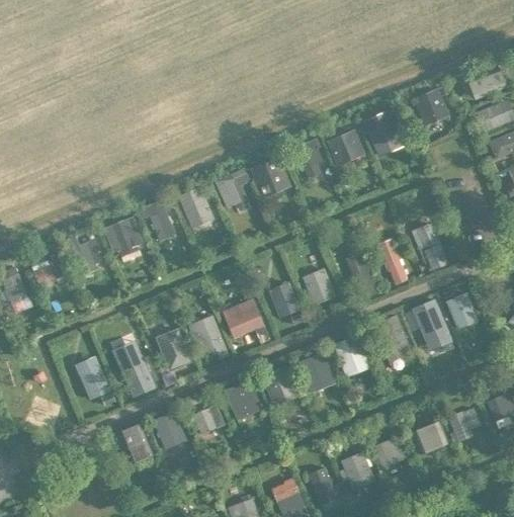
[(464,75),(473,97),(503,87),(496,64),(464,75)]
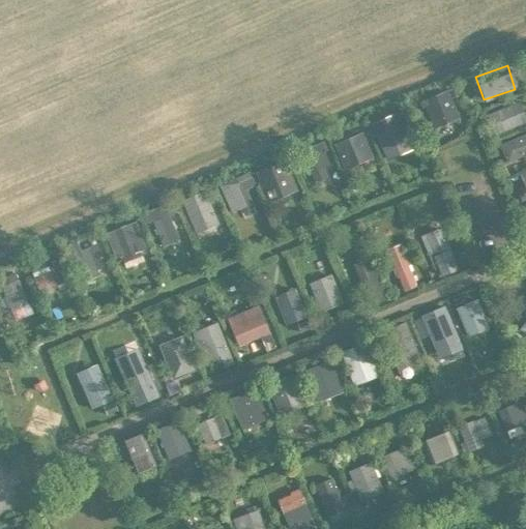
[(421,100),(434,128),(460,117),(448,89),(421,100)]
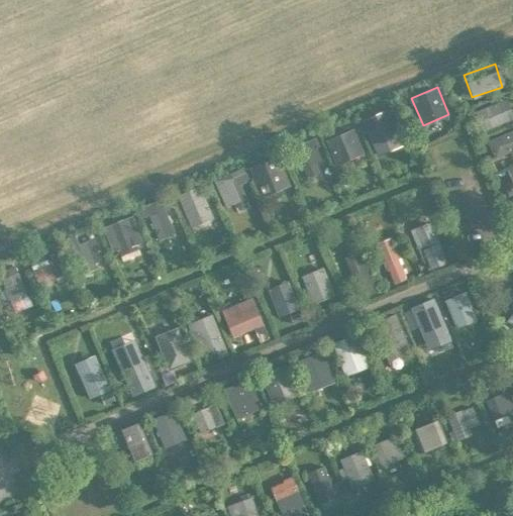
[(512,109),(508,99),(477,112),(486,130),(512,120),(512,109)]
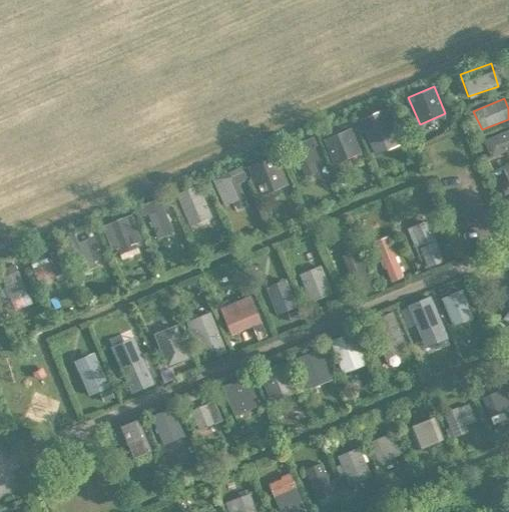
[(383,109),(361,118),(376,153),(397,144),(383,109)]
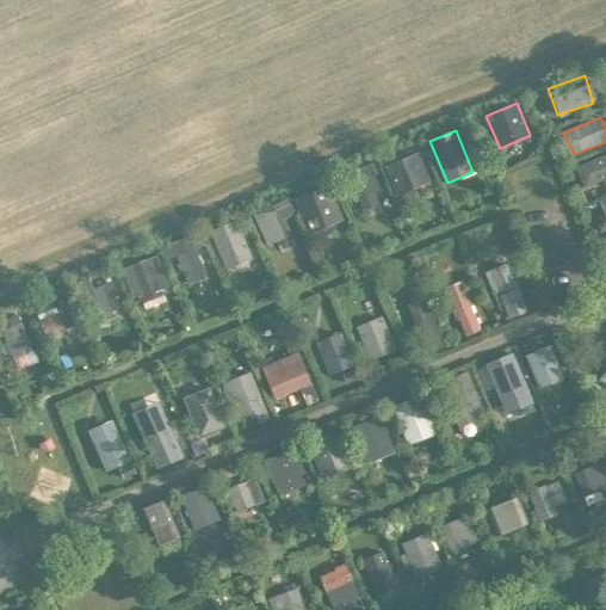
[(416,153),(385,166),(397,195),(430,182),(416,153)]
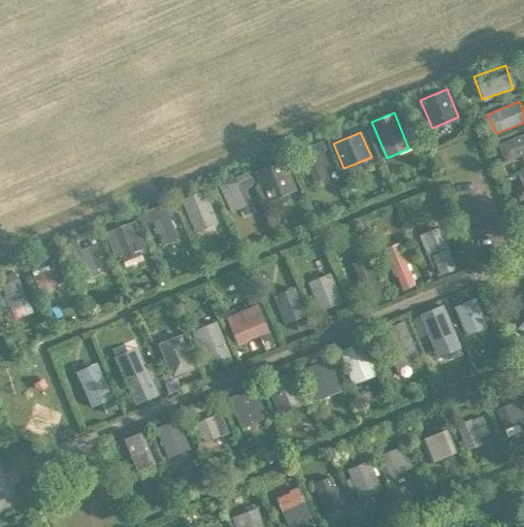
[(523,134),(499,143),(506,160),(522,155),(523,159),(523,134)]
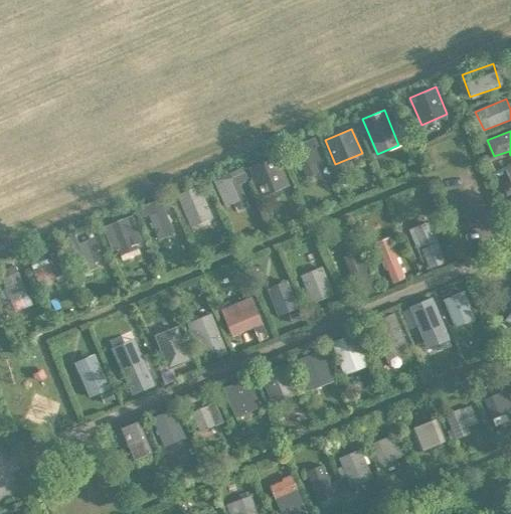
[(314,137),(294,146),(306,176),(320,172),(315,163),(321,159),(315,146),(318,144),(314,137)]
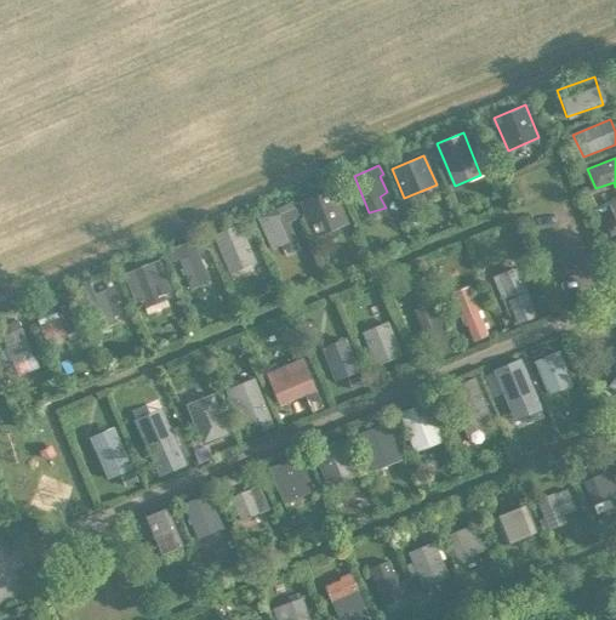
[(336,189),(301,202),(315,237),(349,223),(336,189)]
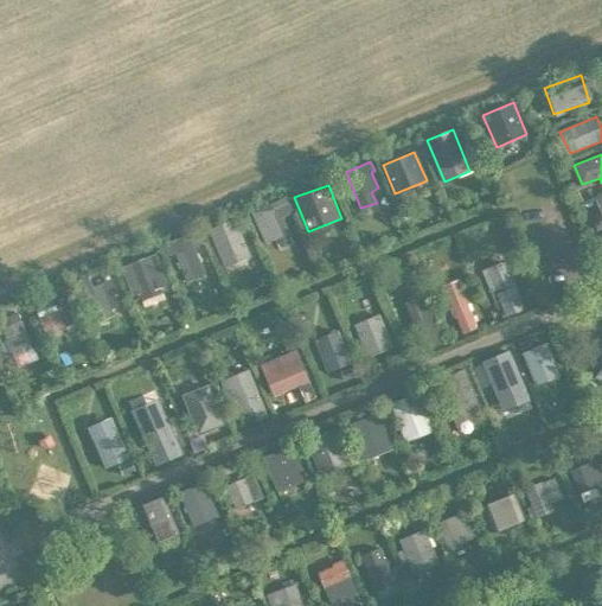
[(293,211),(288,203),(285,197),(251,212),(266,243),(274,240),(275,246),(292,237),(282,216),(293,211)]
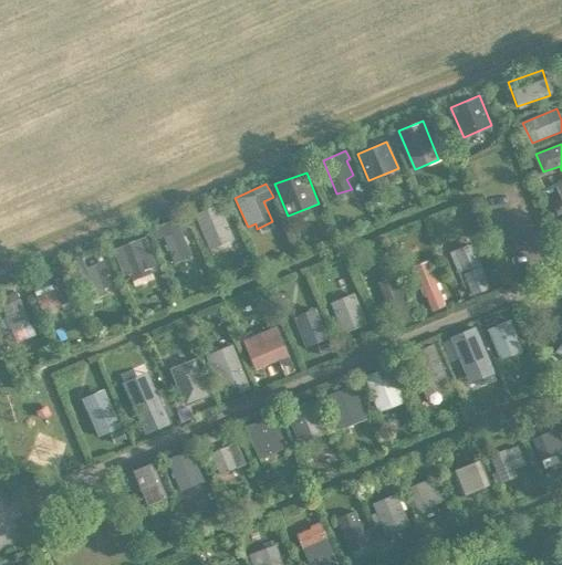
[(220,205),(196,215),(209,249),(233,239),(220,205)]
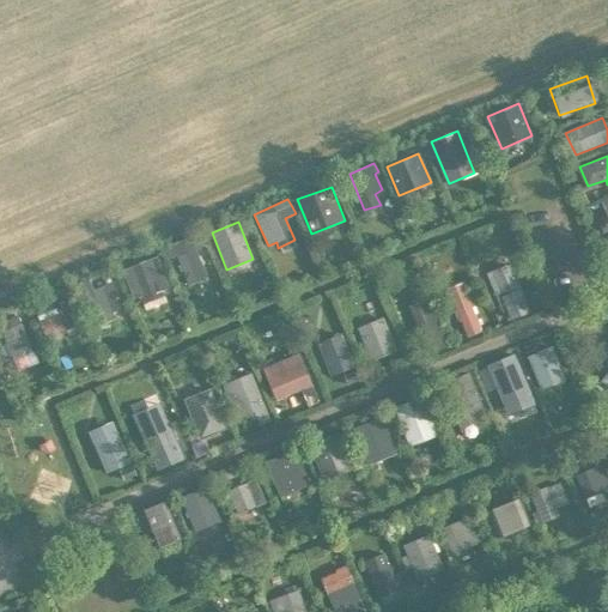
[(177,256),(187,284),(206,276),(192,237),(162,248),(166,260),(177,256)]
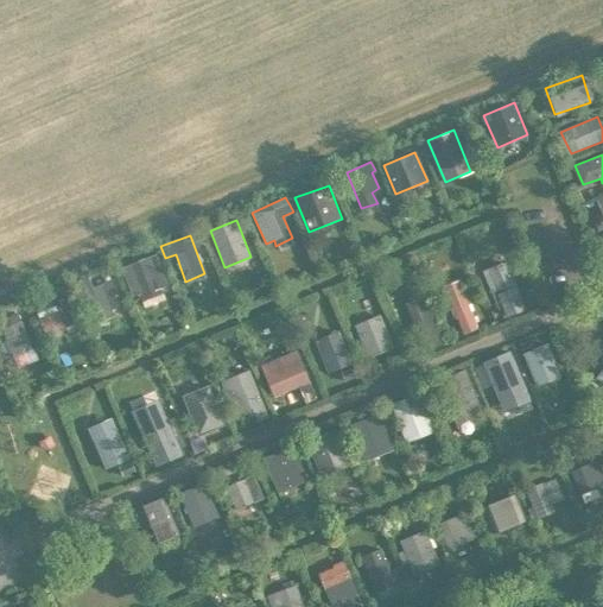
[(160,288),(169,284),(157,254),(122,269),(132,296),(139,293),(141,299),(163,293),(160,288)]
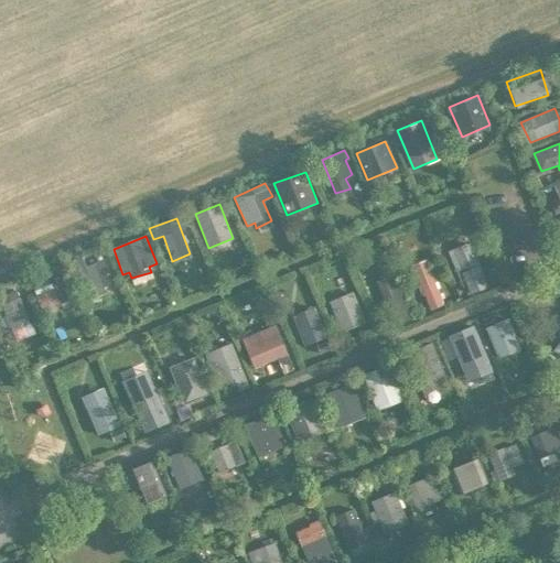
[(469,242),(448,251),(463,287),(469,284),(472,293),(488,287),(469,242)]
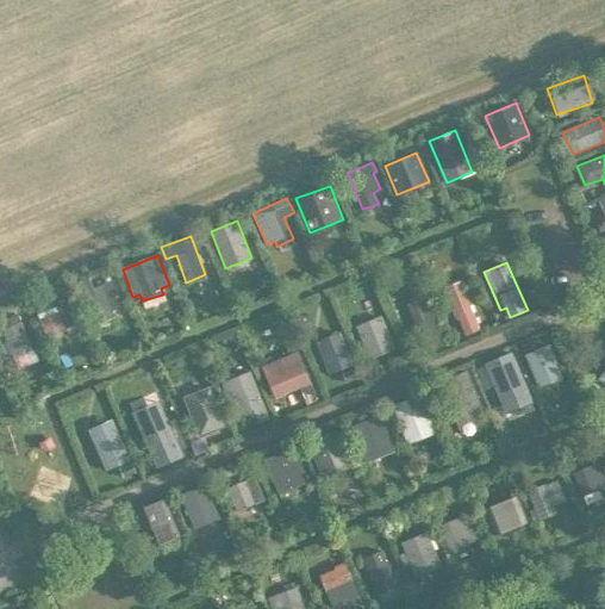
[(100,277),(104,285),(83,293),(94,325),(113,317),(111,309),(122,305),(112,281),(108,273),(100,277)]
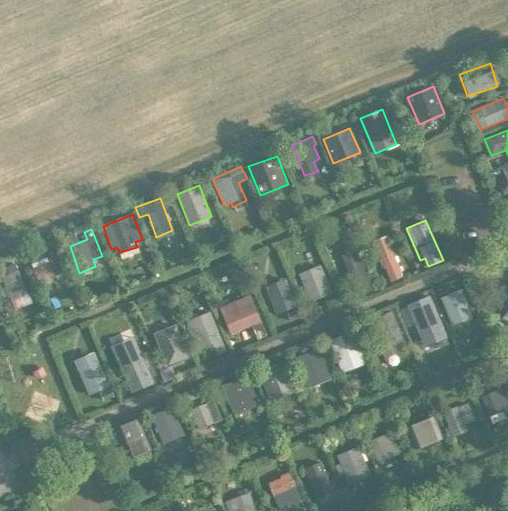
[(375,241),(391,280),(403,276),(387,235),(375,241)]
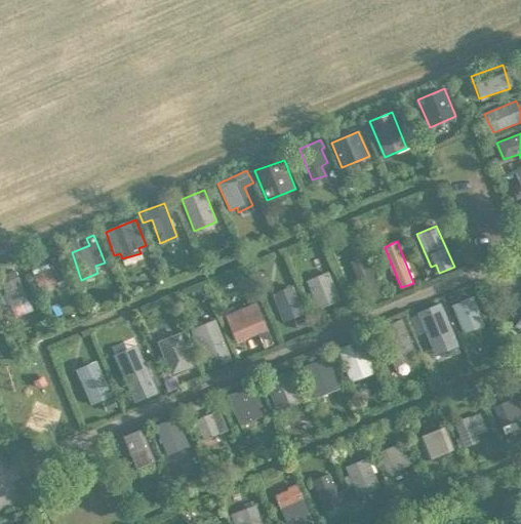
[(56,284),(66,280),(59,266),(48,269),(42,254),(27,258),(41,294),(58,288),(56,284)]
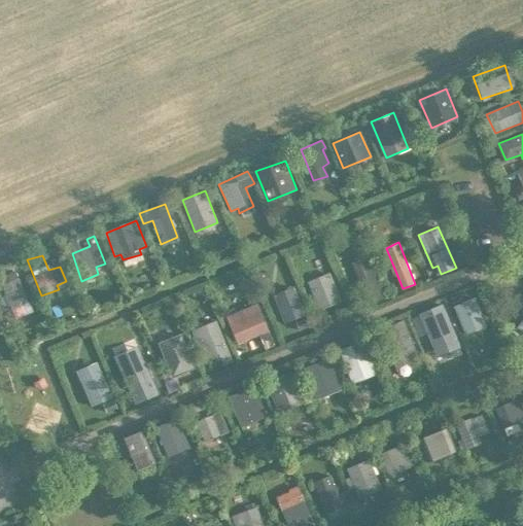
[(352,264),(369,305),(387,296),(369,255),(352,264)]
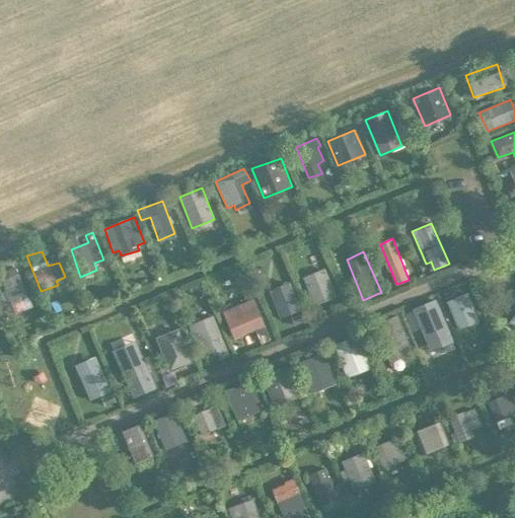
[(4,271),(0,272),(0,277),(12,305),(28,298),(18,275),(15,267),(4,271)]
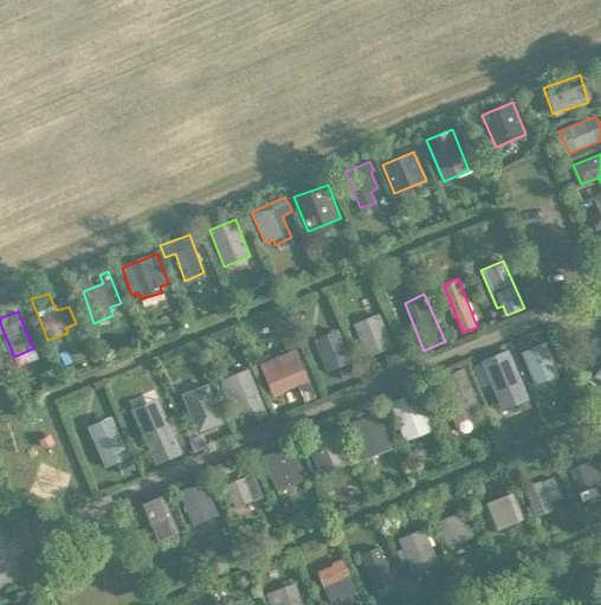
[(380,315),(355,326),(367,355),(393,346),(380,315)]
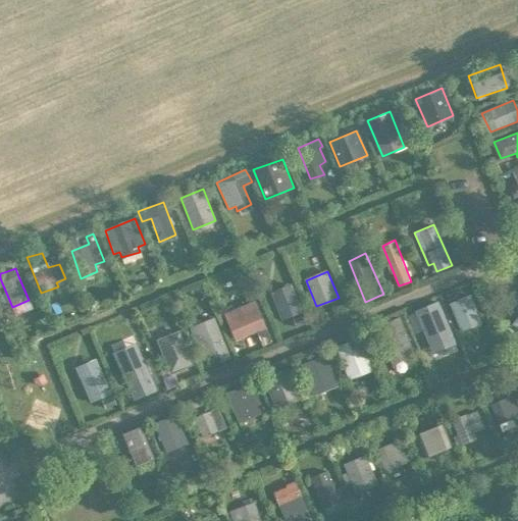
[(291,282),(270,291),(282,320),(303,311),(291,282)]
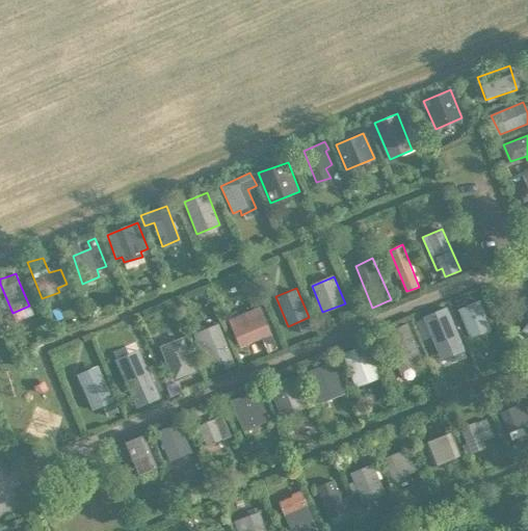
[(466,296),(455,300),(470,338),(491,328),(479,299),(469,303),(466,296)]
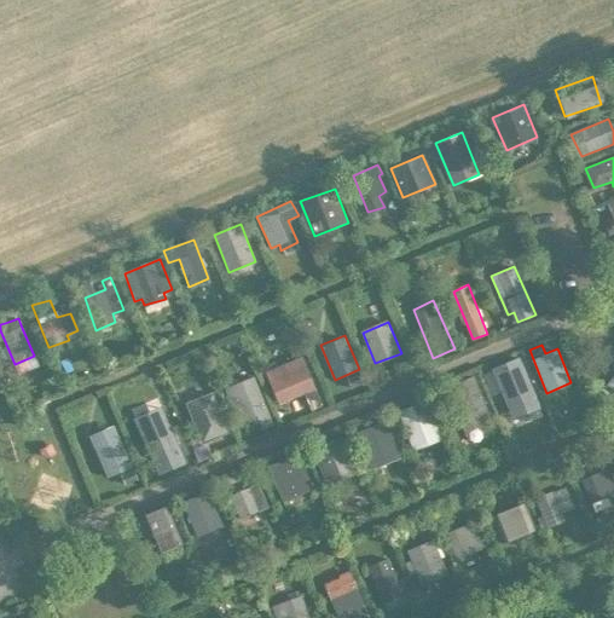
[(323,405),(311,377),(303,357),(267,373),(279,403),(305,393),(312,410),(323,405)]
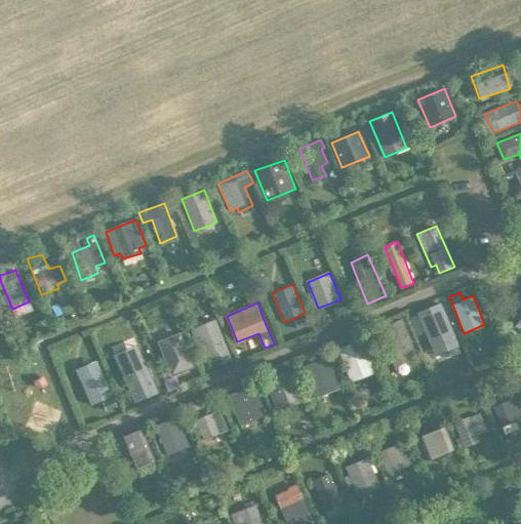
[(430,347),(447,339),(438,316),(434,318),(431,312),(419,316),(430,347)]
